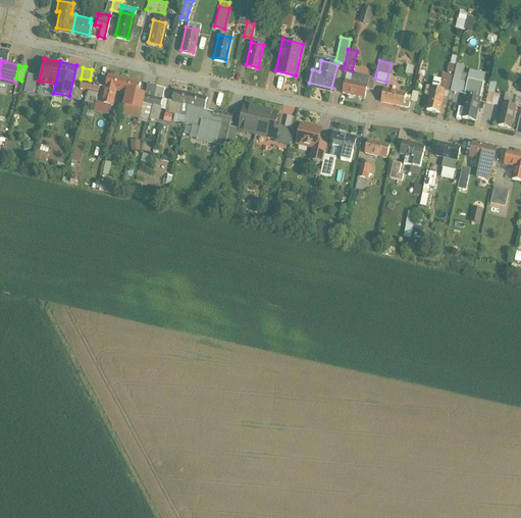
[(345,78),(342,90),(364,95),(366,86),(368,73),(353,70),(351,79),(345,78)]
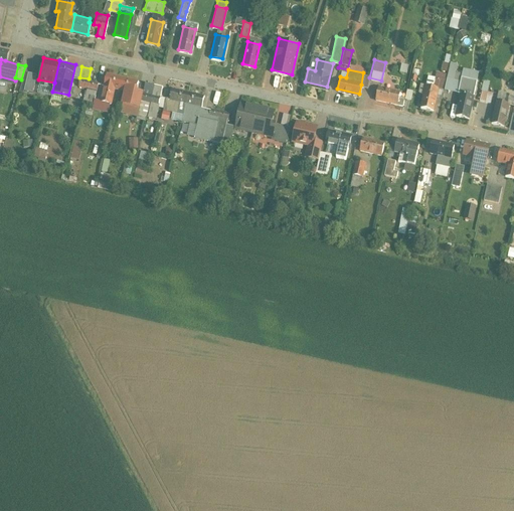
[(438,87),(443,88),(447,72),(436,69),(432,84),(438,87)]
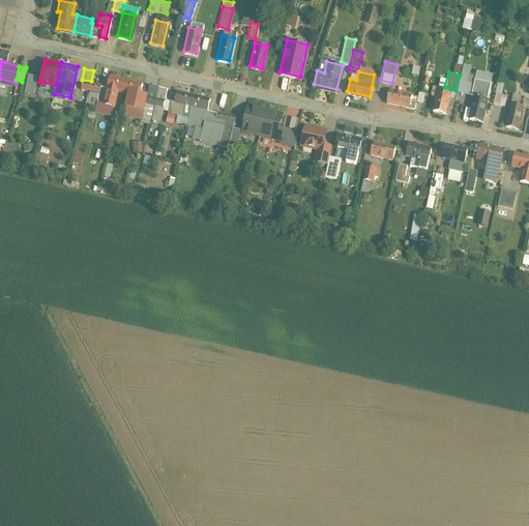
[(37,75),(28,72),(24,91),(32,92),(37,75)]
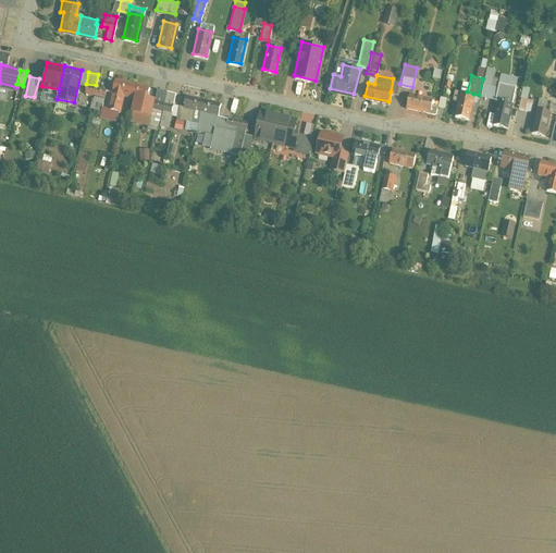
[(490,84),(497,85),(498,82),(498,77),(492,76),(490,84)]
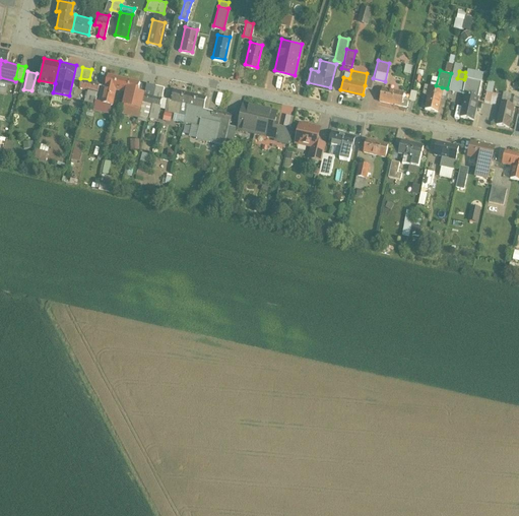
[(123,76),(107,72),(101,100),(111,103),(115,86),(120,87),(123,76)]
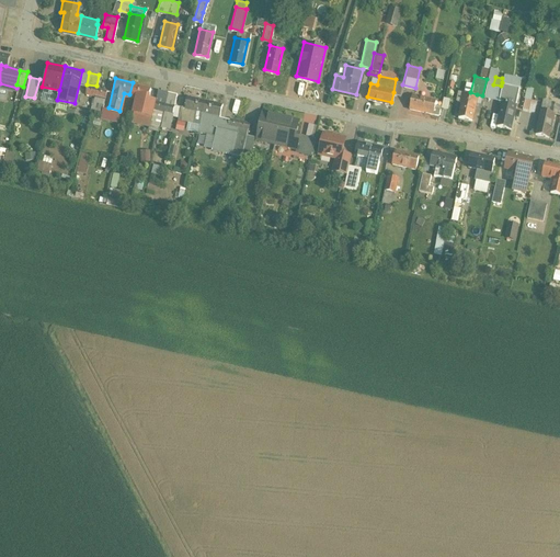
[(393,92),(400,94),(402,81),(396,79),(393,92)]
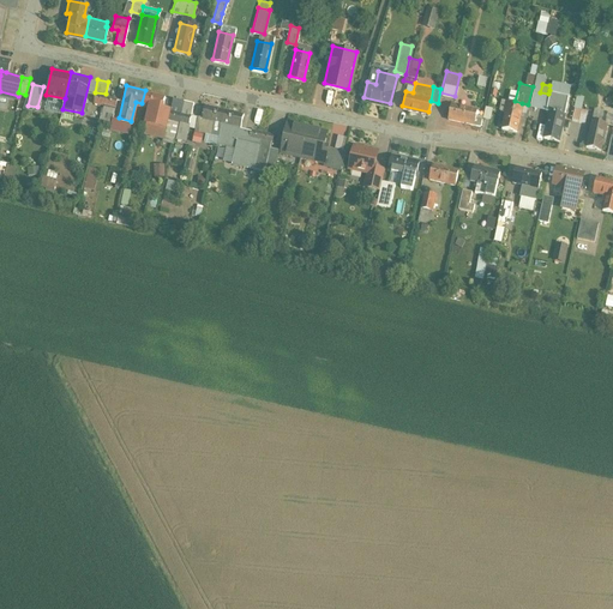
[(161,107),(164,94),(145,90),(142,103),(149,106),(145,120),(166,125),(169,108),(161,107)]
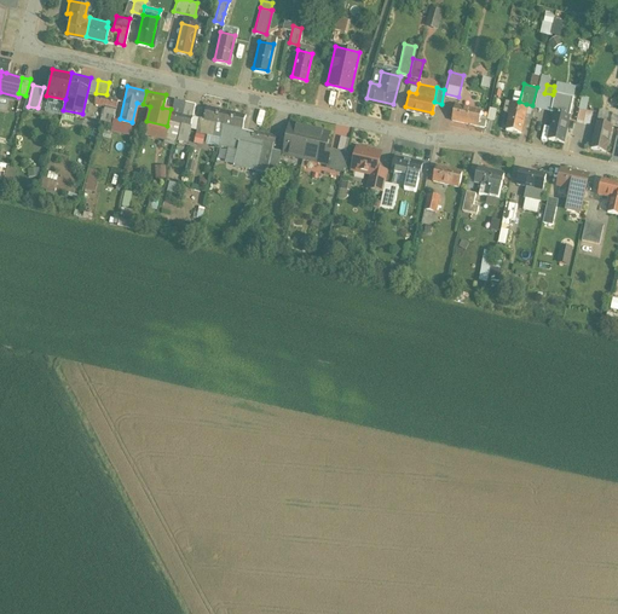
[(553,94),(549,109),(553,110),(569,113),(572,94),(554,91),(553,94)]
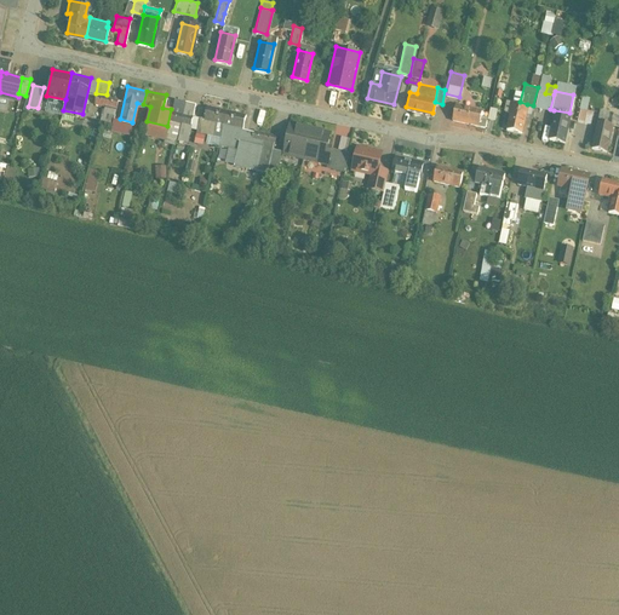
[(107,95),(96,93),(95,101),(104,103),(107,95)]
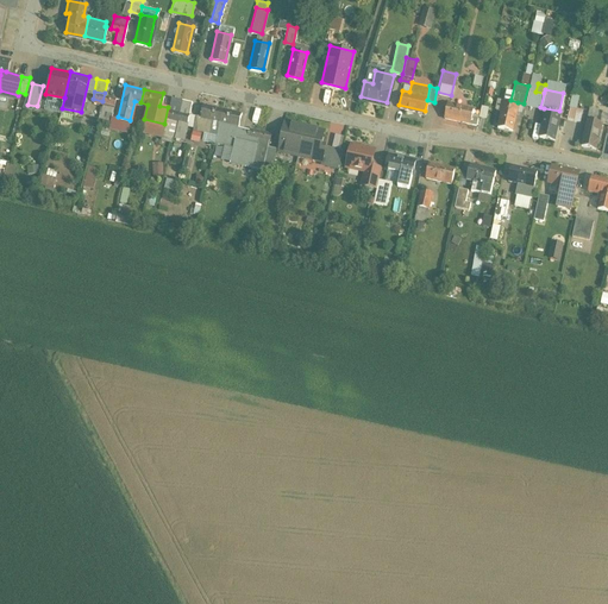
[(102,101),(99,119),(110,121),(116,95),(105,93),(102,101)]
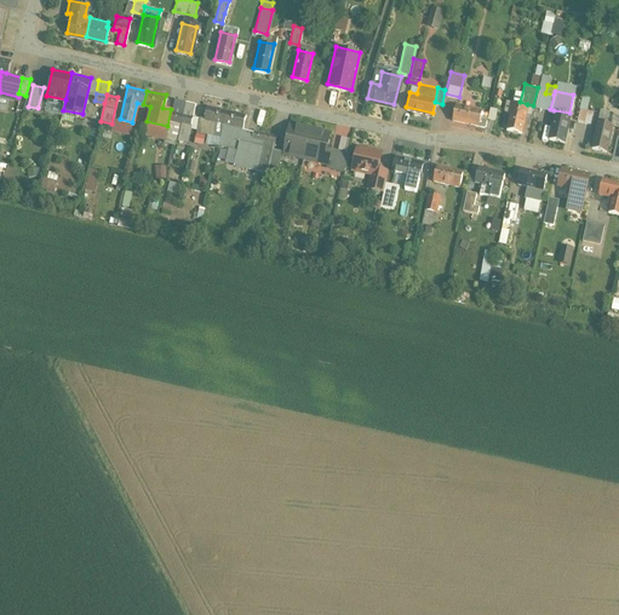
[(171,109),(182,113),(184,99),(173,97),(171,109)]
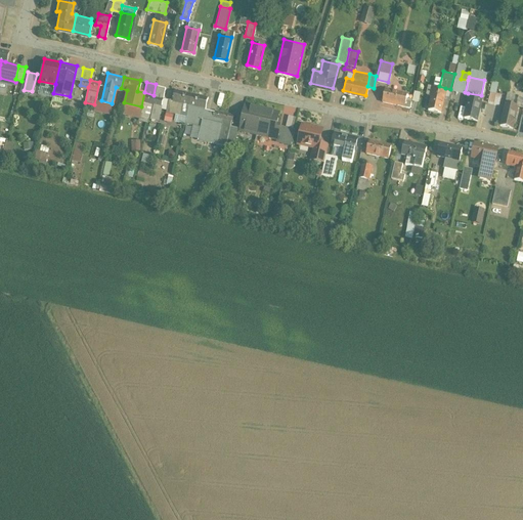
[(154,95),(162,96),(165,86),(156,84),(154,95)]
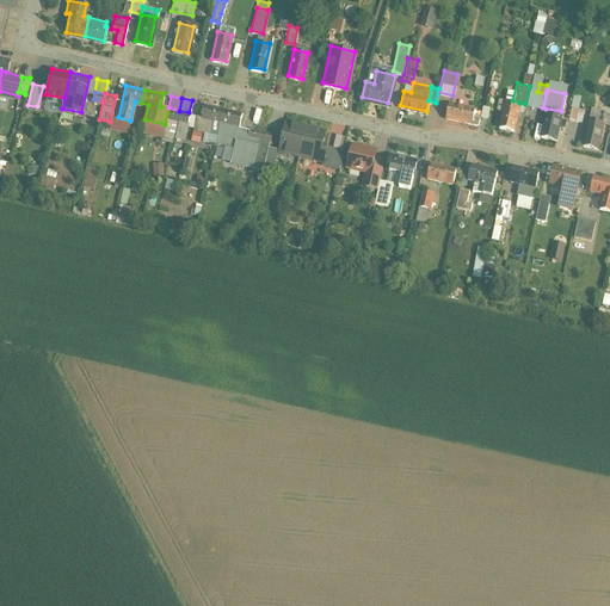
[(512,100),(499,98),(497,107),(503,107),(499,125),(513,128),(519,103),(512,100)]
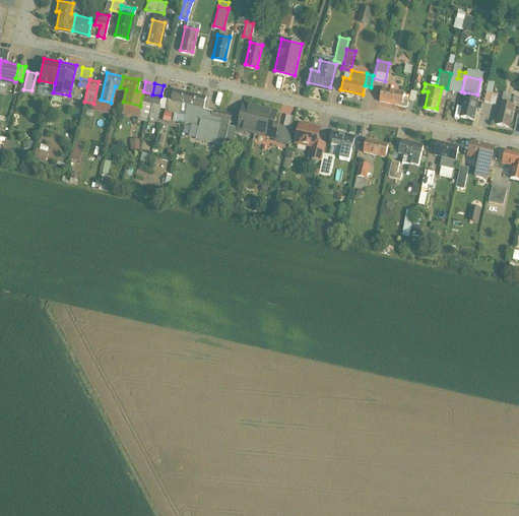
[(381,85),(379,98),(400,103),(403,90),(381,85)]
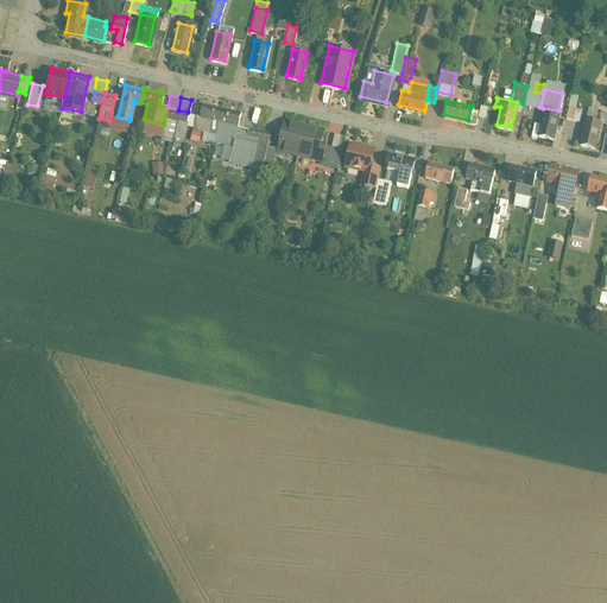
[(221,106),(202,102),(200,115),(195,114),(193,127),(216,132),(221,106)]
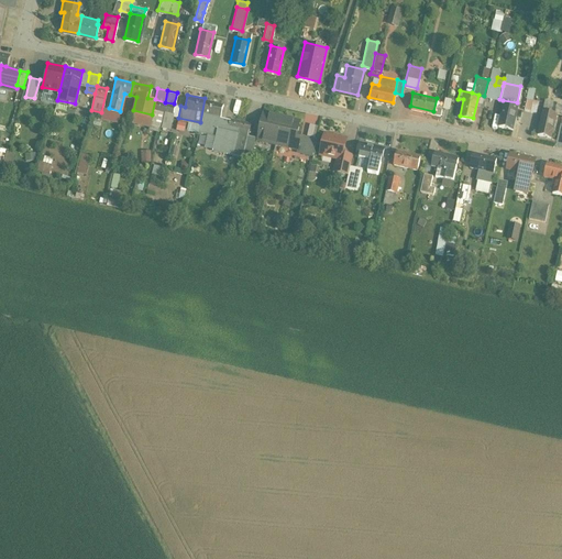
[(538,99),(526,97),(524,108),(535,110),(538,99)]
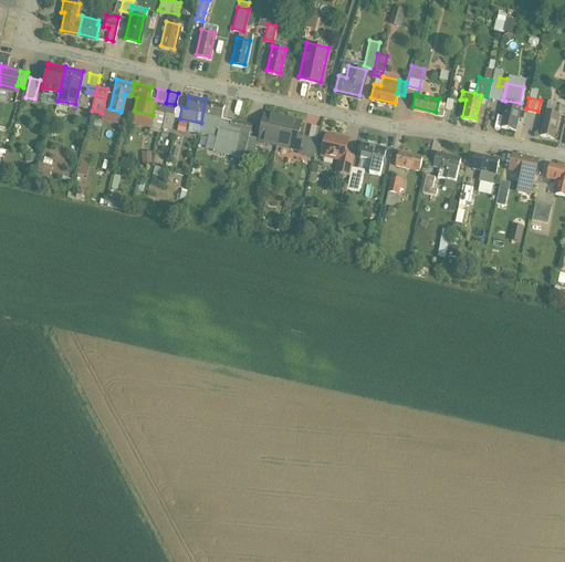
[(220,116),(223,103),(206,99),(201,123),(218,127),(220,116)]
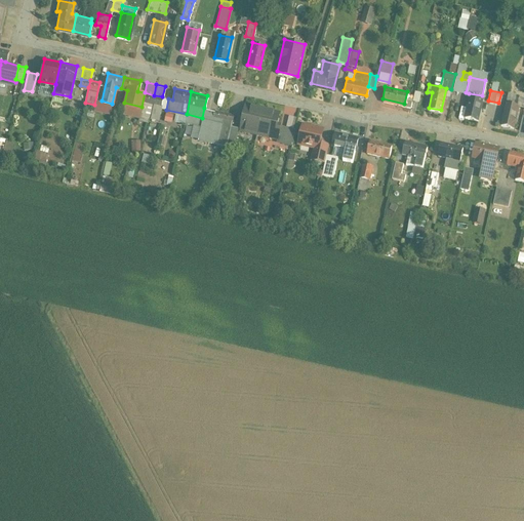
[(523,96),(523,94),(508,91),(506,101),(518,104),(522,105),(523,96)]
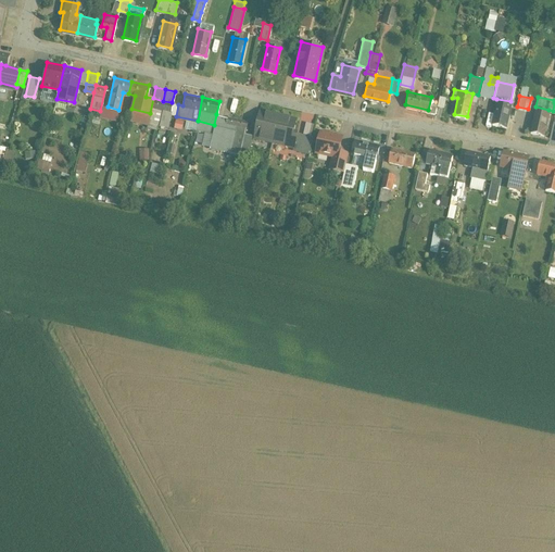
[(150,113),(148,121),(158,123),(163,101),(153,98),(150,113)]
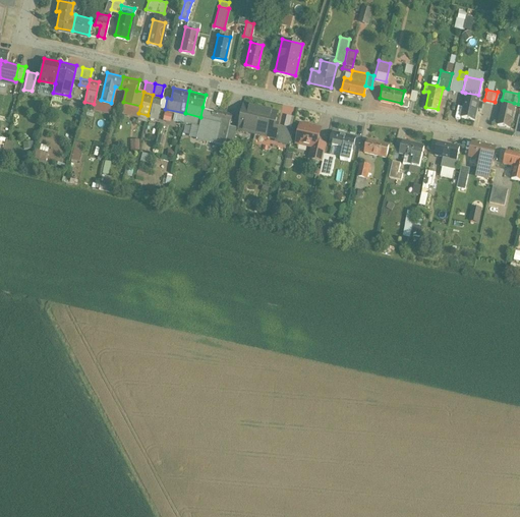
[(478,95),(465,93),(460,115),(473,117),(478,95)]
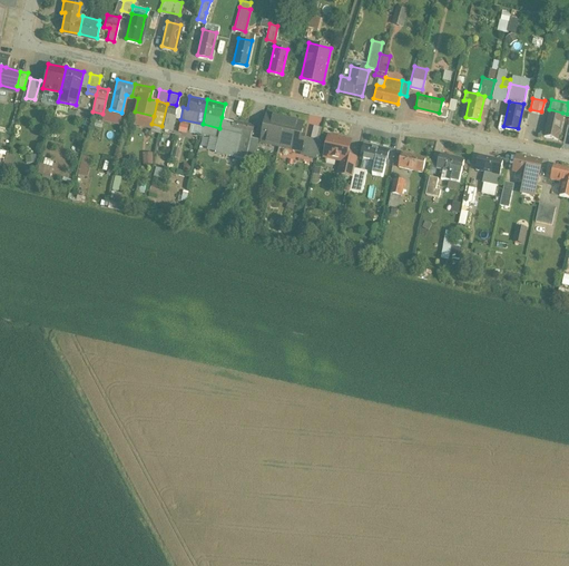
[(176,105),(167,104),(162,126),(172,128),(176,105)]
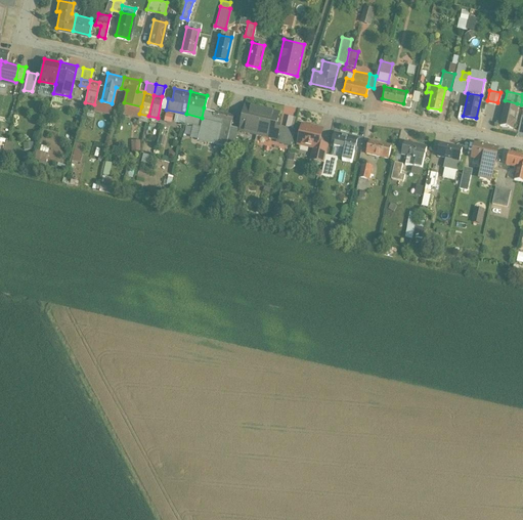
[(517,103),(505,100),(499,123),(512,126),(517,103)]
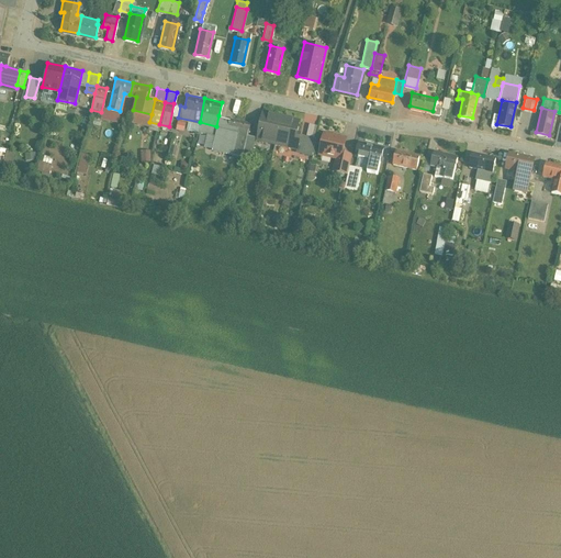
[(152,114),(133,110),(131,121),(148,124),(149,122),(152,114)]
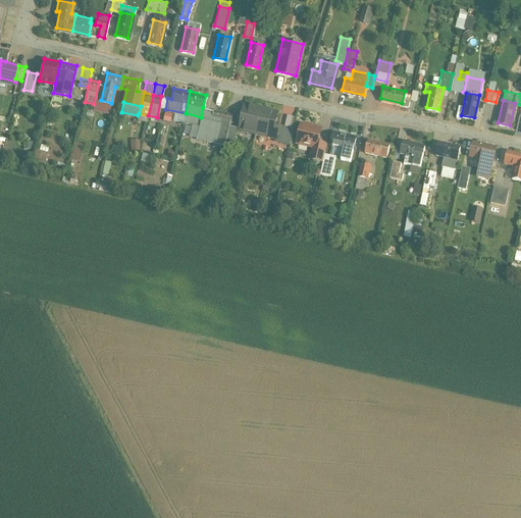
[(260,107),(244,103),(239,126),(255,131),(260,107)]
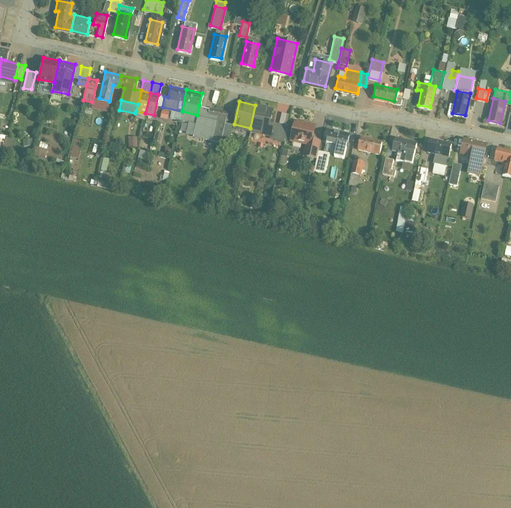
[(250,128),(270,132),(272,121),(269,120),(271,108),(255,104),(255,105),(250,128)]
